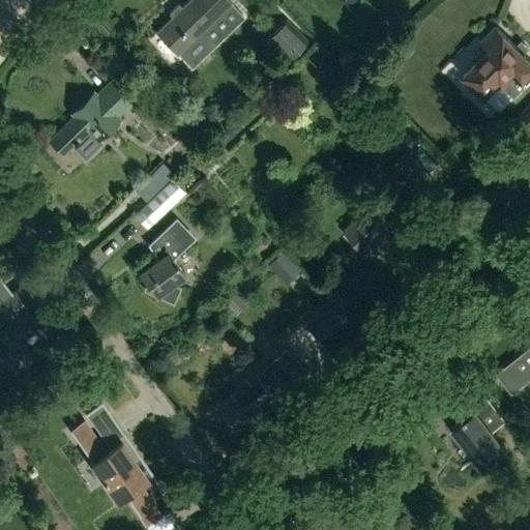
[(185,0),(155,29),(194,65),(244,16),(229,0),(185,0)]
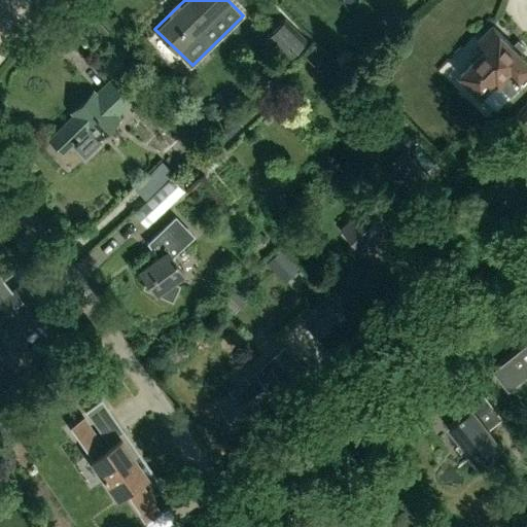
[(308,40),(286,18),(270,34),(292,56),(308,40)]
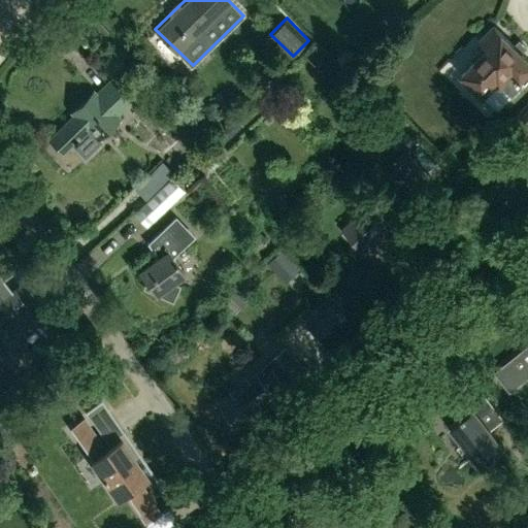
[(474,60),(460,74),(482,95),(495,81),(510,96),(527,77),(527,60),(492,26),(479,39),(484,44),(471,58),(474,60)]
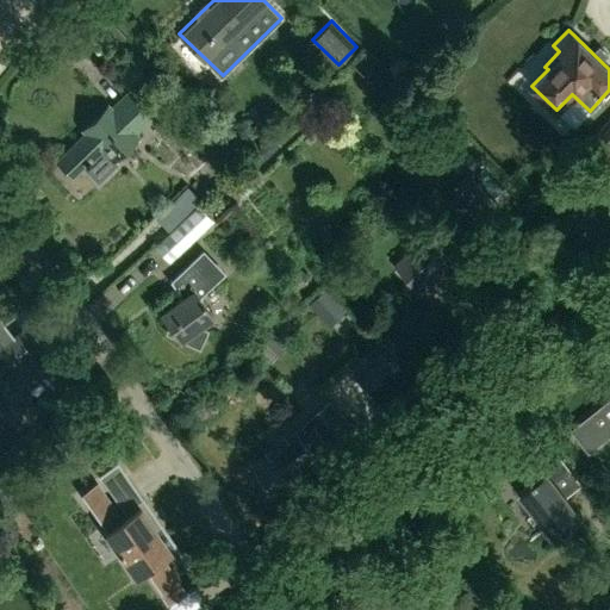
[(126,92),(111,106),(109,103),(92,119),(95,123),(57,159),(74,175),(82,167),(98,184),(118,166),(112,159),(138,134),(135,130),(149,117),(126,92)]
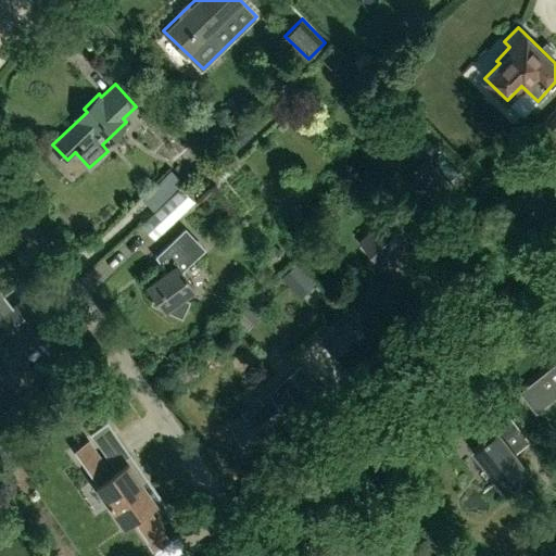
[(555,108),(535,129),(551,144),(554,141),(555,142),(555,108)]
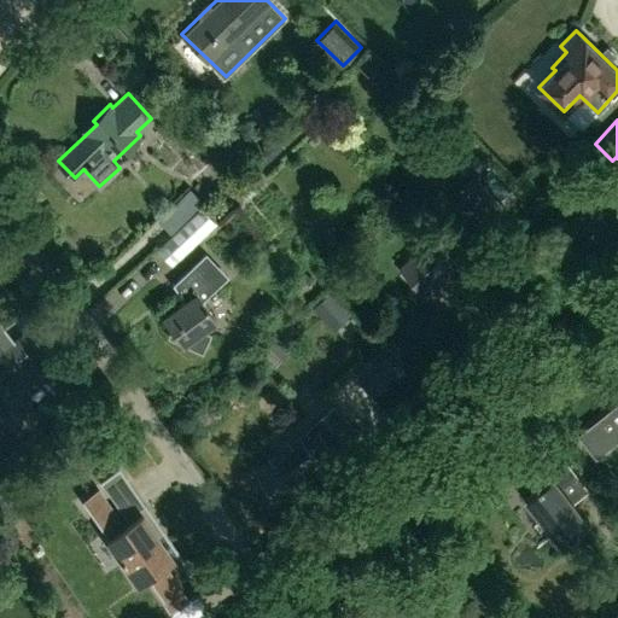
[(577,173),(572,170),(569,172),(565,174),(564,179),(564,182),(567,186),(571,187),(576,187),(578,184),(581,180),(579,175),(577,173)]
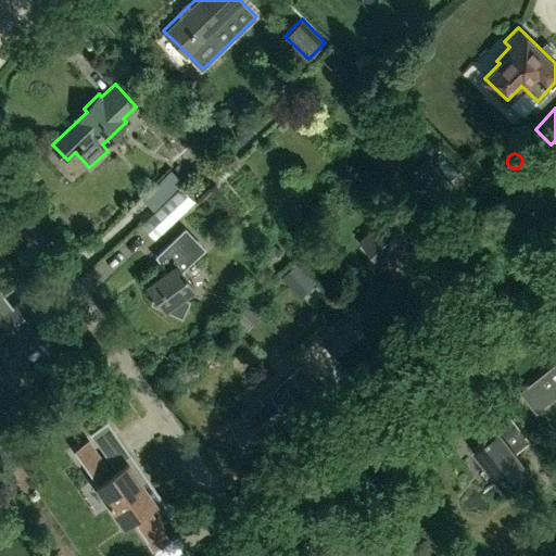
[(456,187),(427,156),(405,178),(433,209),(456,187)]
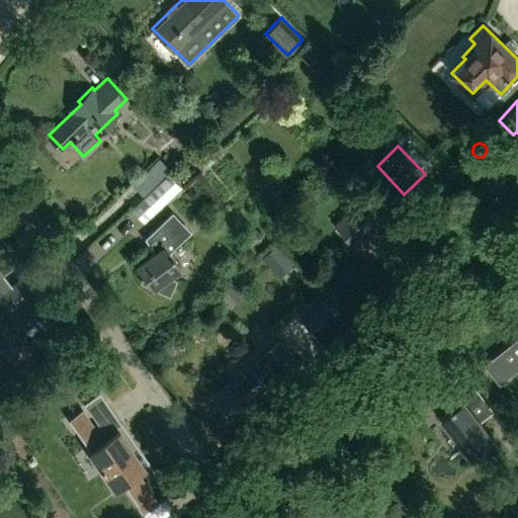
[(132,185),(142,195),(169,169),(159,158),(132,185)]
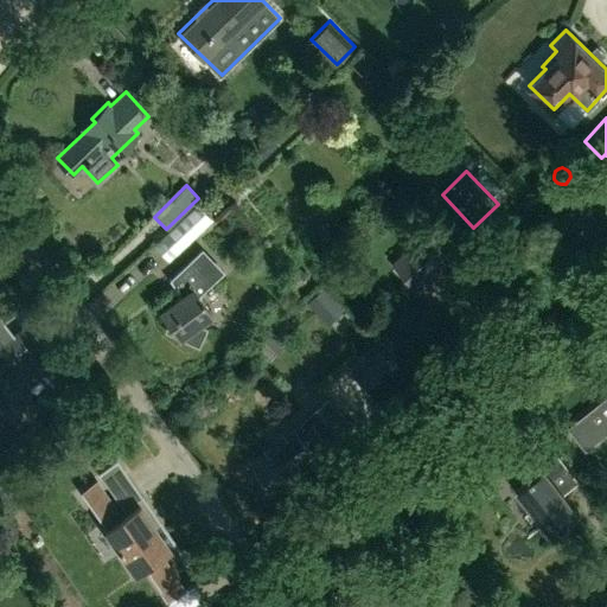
[(196,204),(153,244),(168,261),(211,221),(196,204)]
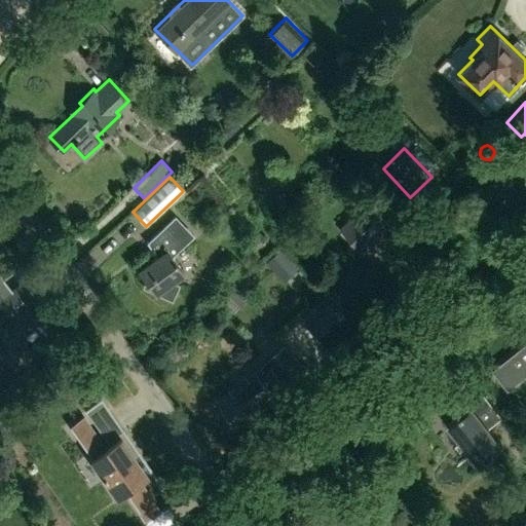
[(408,205),(406,208),(385,186),(341,227),(364,252),(374,241),(372,239),(395,218),(409,234),(422,222),(408,205)]
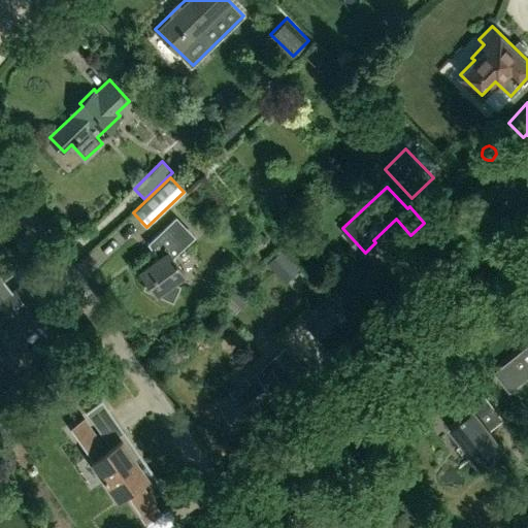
[(156,256),(137,269),(146,282),(143,290),(172,303),(180,286),(171,282),(184,273),(172,257),(195,236),(175,217),(147,243),(149,245),(156,256)]
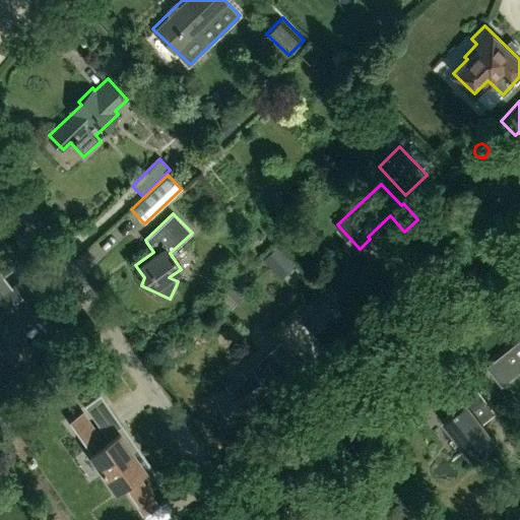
[(0,301),(12,317),(34,301),(18,281),(11,286),(0,271),(0,301)]
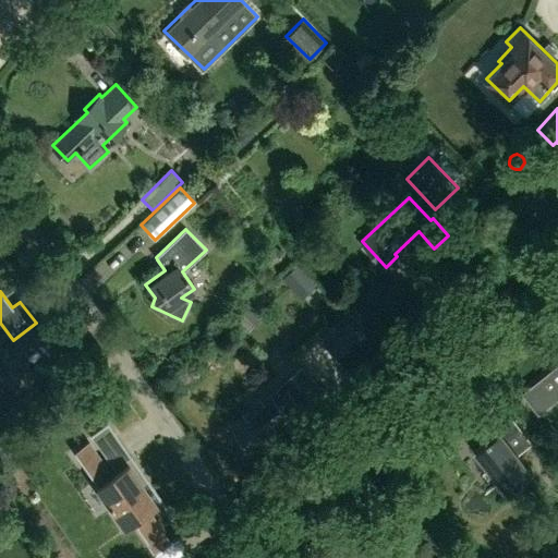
[(251,303),(235,320),(246,331),(263,314),(251,303)]
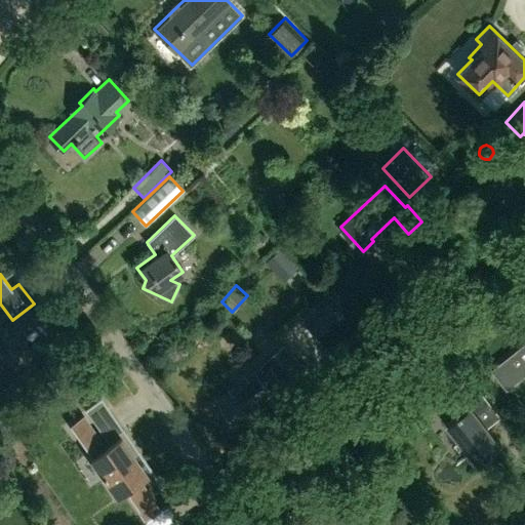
[(306,322),(330,348),(354,325),(330,299),(306,322)]
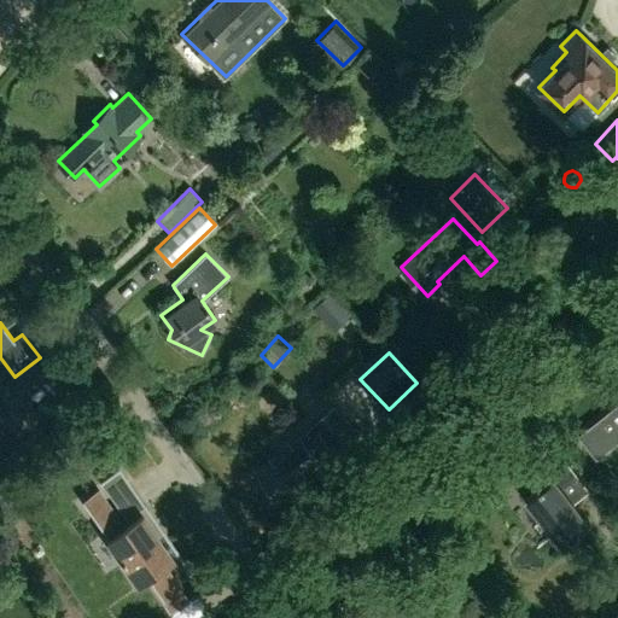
[(0,408),(0,415),(16,437),(39,419),(19,394),(0,408)]
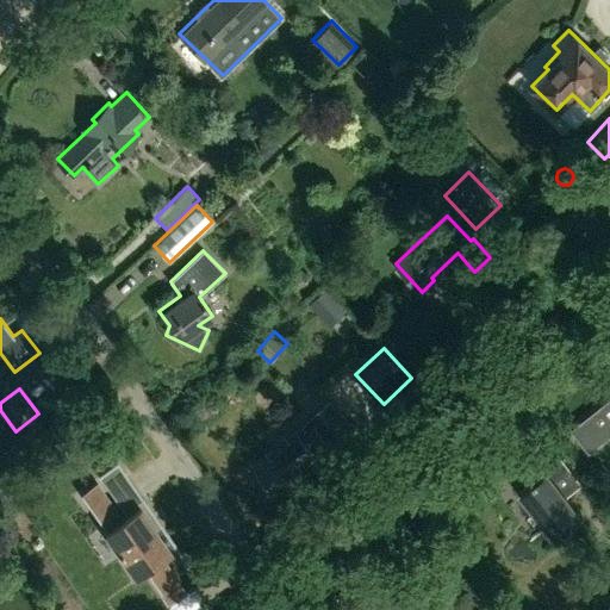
[(609,397),(570,429),(587,452),(609,434),(609,397)]
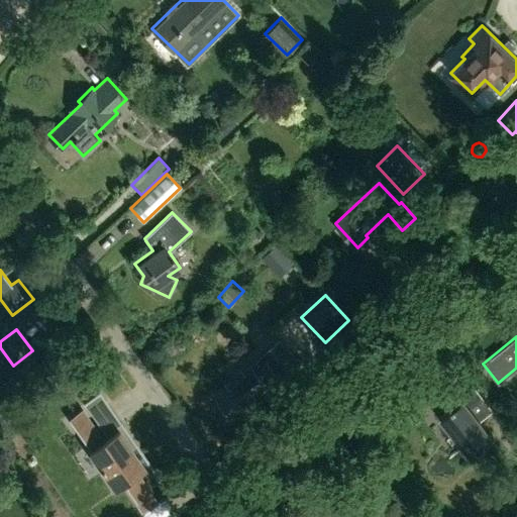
[(300,364),(280,340),(269,350),(271,352),(256,365),(273,383),(286,371),(289,374),(300,364)]
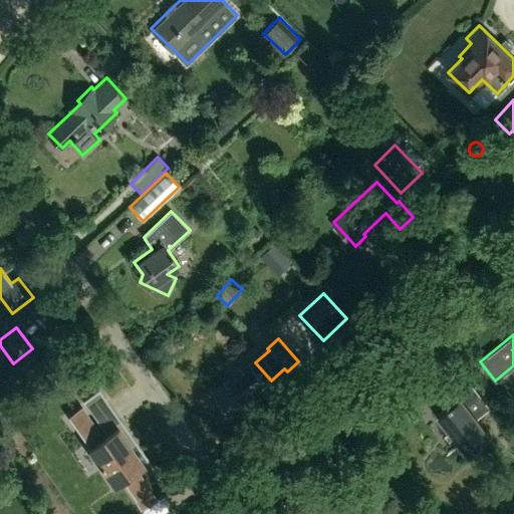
[(453,361),(430,379),(451,408),(439,418),(468,455),(490,437),(462,401),(475,390),(453,361)]
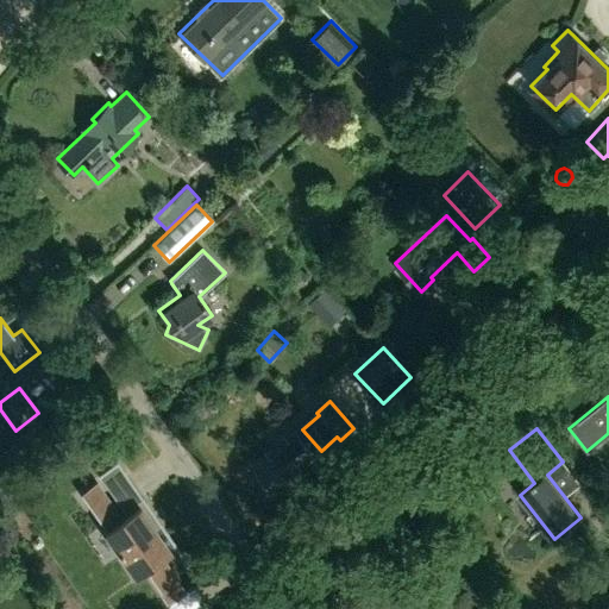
[(295,429),(284,439),(282,437),(267,451),(269,453),(256,466),(277,490),(306,463),(303,459),(313,450),(295,429)]
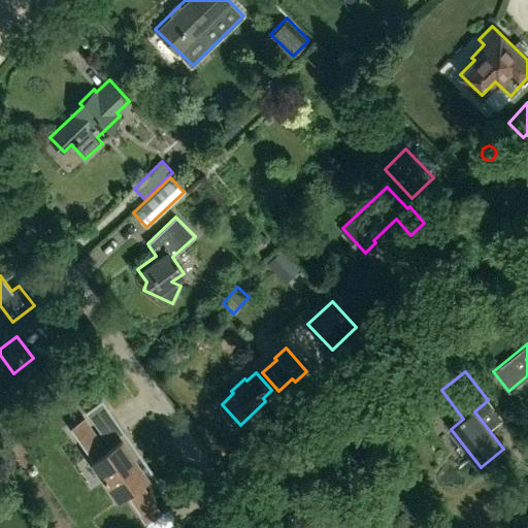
[(101,400),(86,411),(94,424),(109,413),(101,400)]
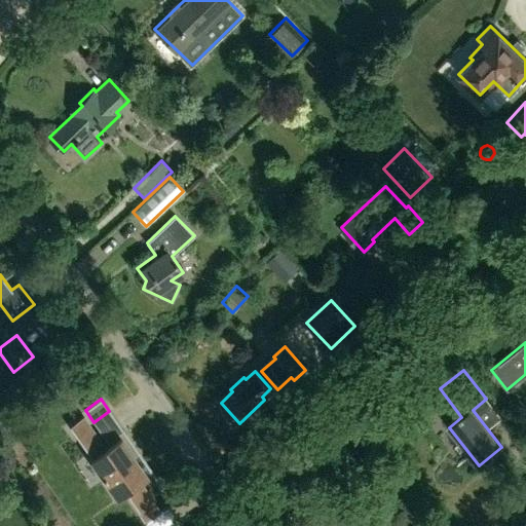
[(106,446),(85,416),(69,427),(90,458),(87,460),(116,499),(125,492),(145,521),(161,510),(141,482),(149,476),(120,436),(106,446)]
